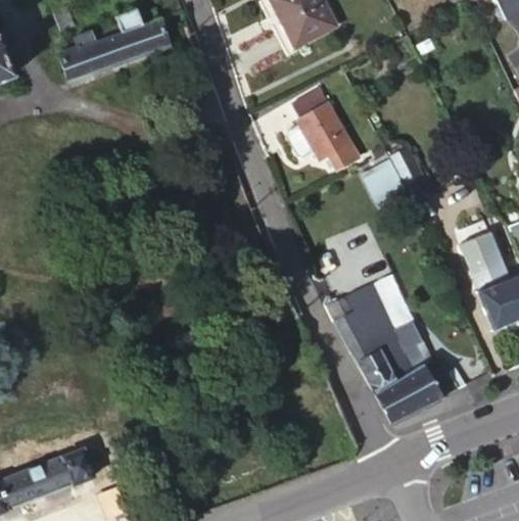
[(51,0),(56,14),(61,25),(74,20),(66,0),(51,0)]
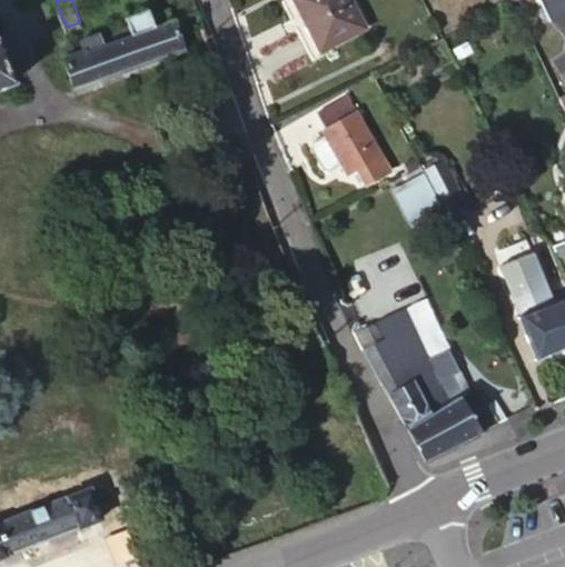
[(296,0),(323,52),(364,32),(347,0),(296,0)]
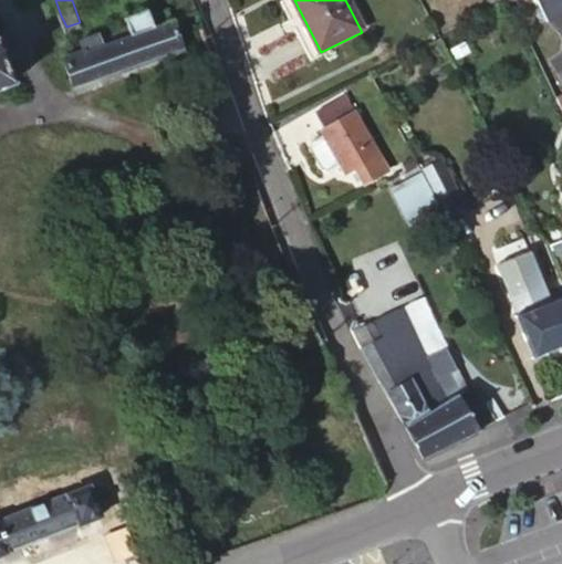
[(487,0),(493,12),(514,1),(517,0),(487,0)]
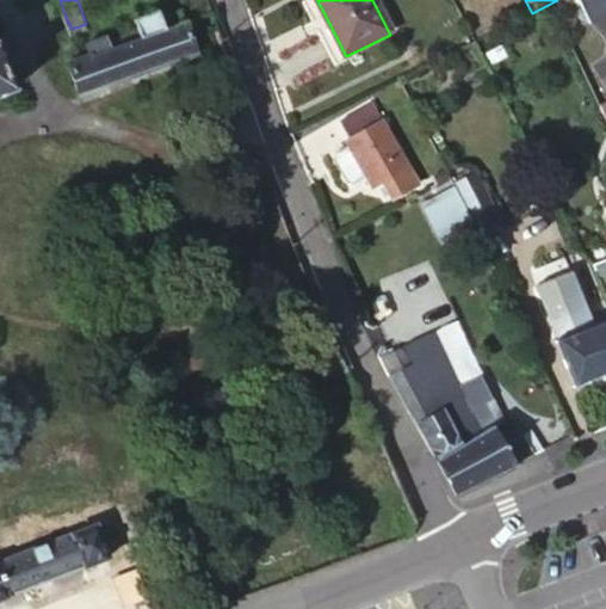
[(136,18),(140,29),(142,37),(169,29),(162,8),(136,18)]
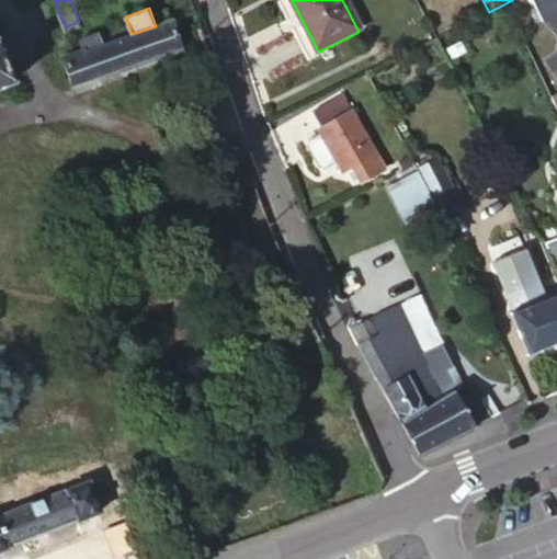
[(84,50),(75,54),(66,57),(77,87),(183,49),(173,20),(156,26),(131,34),(103,44),(99,46),(84,50)]
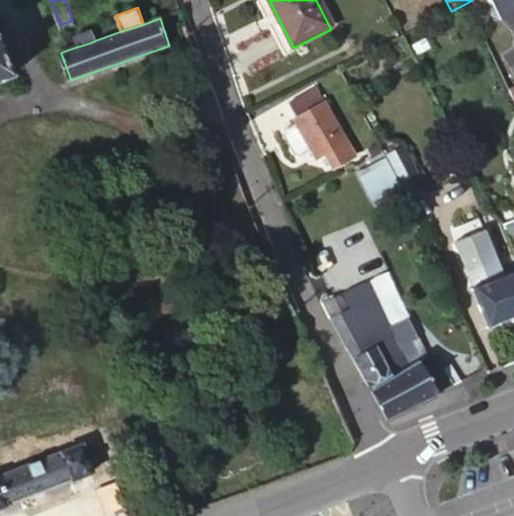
[(118,24),(93,33),(95,40),(120,31),(118,24)]
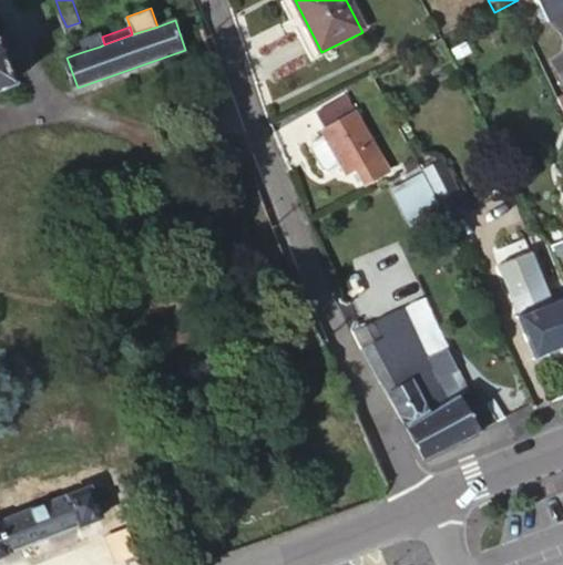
[(0,36),(0,89),(17,82),(7,59),(17,53),(7,32),(0,36)]
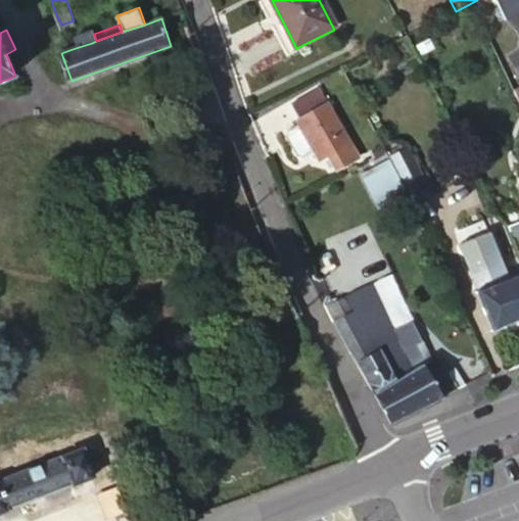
[(75,36),(79,47),(92,43),(96,41),(94,34),(92,30),(75,36)]
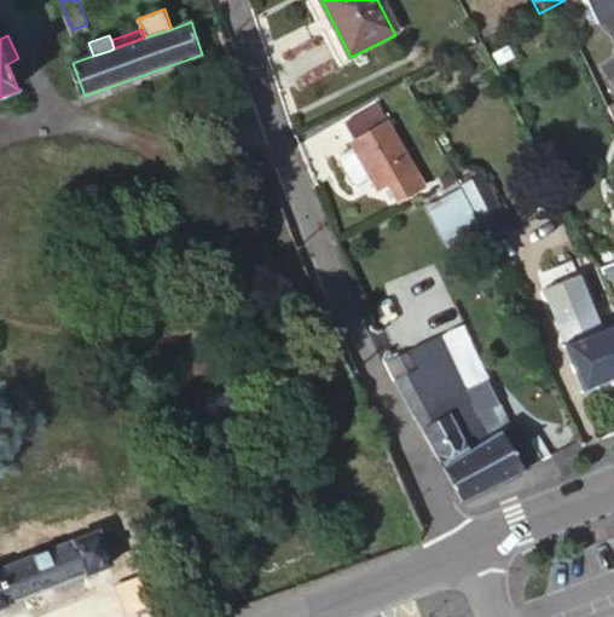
[(88,42),(77,46),(82,59),(93,56),(88,42)]
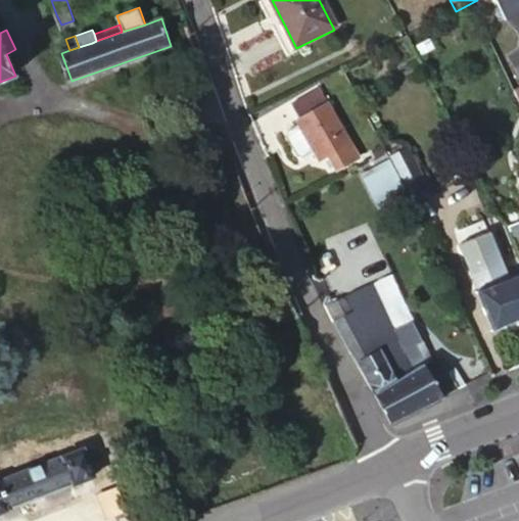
[(317,90),(292,105),(300,119),(297,121),(299,125),(289,131),(288,137),(299,155),(305,156),(316,150),(322,159),(329,155),(338,172),(362,156),(327,102),(325,103),(317,90)]
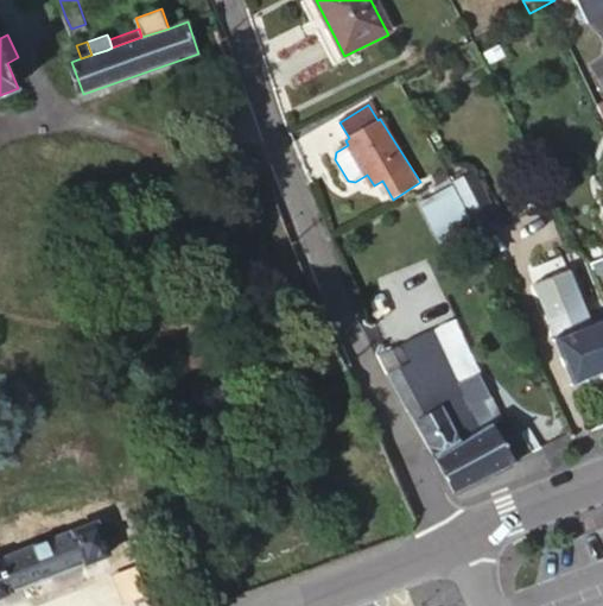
[(474,171),(454,181),(455,184),(474,222),(480,233),(500,222),(474,171)]
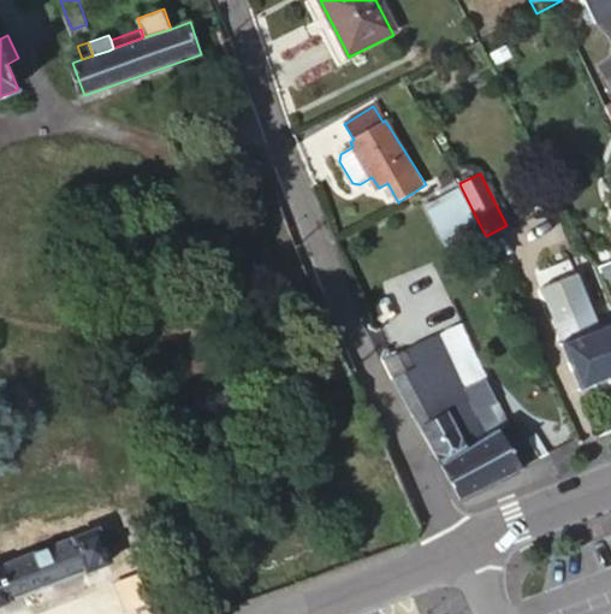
[(480,225),(461,187),(454,190),(456,196),(431,208),(448,242),(480,225)]
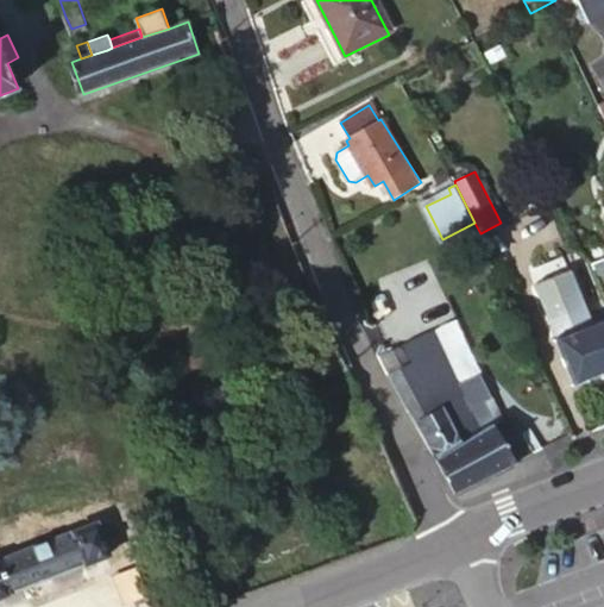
[(603,258),(591,263),(603,292),(603,258)]
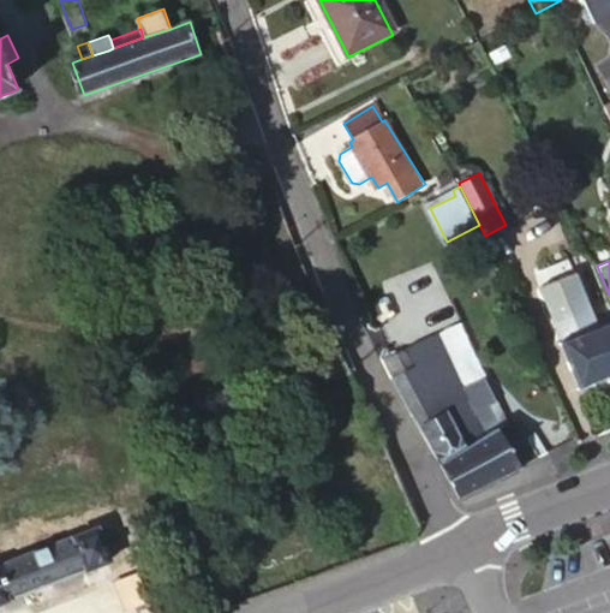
[(563,339),(599,326),(578,273),(542,289),(563,339)]
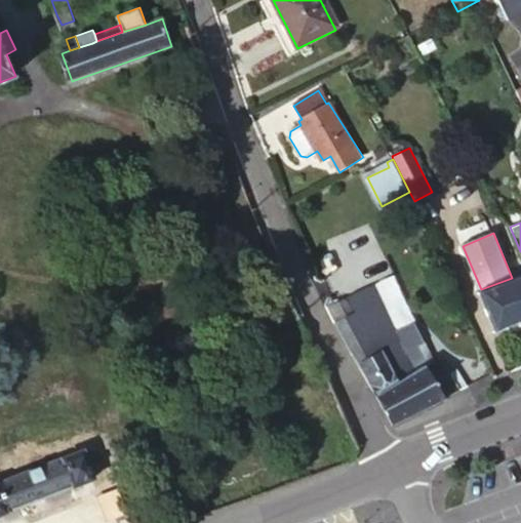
[(520,274),(512,278),(481,289),(478,291),(494,331),(520,320),(520,274)]
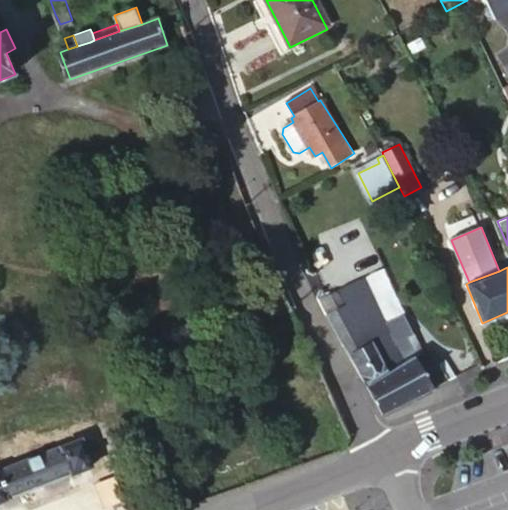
[(432,385),(446,379),(429,348),(418,355),(407,336),(413,333),(405,315),(387,323),(364,277),(319,299),(347,347),(384,412),(432,388),(432,385)]
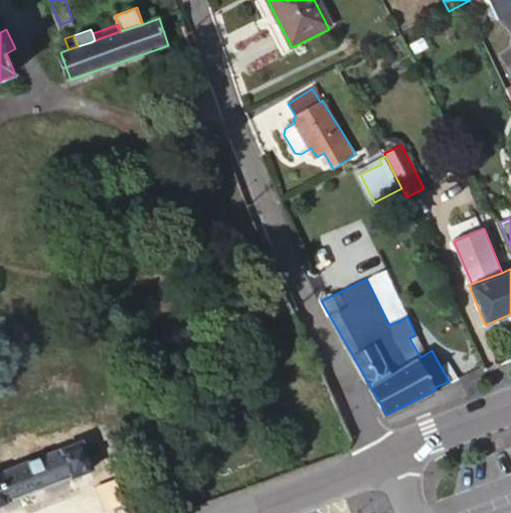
[(103,443),(100,434),(59,449),(51,453),(11,468),(0,472),(0,503),(93,467),(98,478),(94,479),(107,512),(131,512),(124,493),(103,443)]
